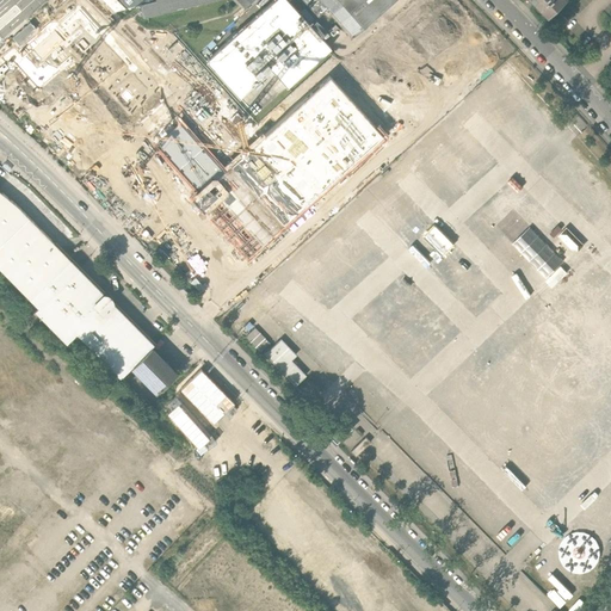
[(65,19),(79,7),(73,0),(69,0),(57,10),(65,19)]
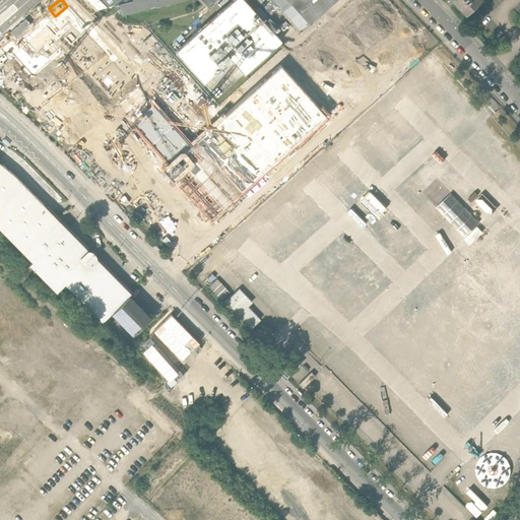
[(86,0),(88,1),(88,0),(92,0),(90,3),(98,10),(119,5),(133,1),(132,0),(86,0)]
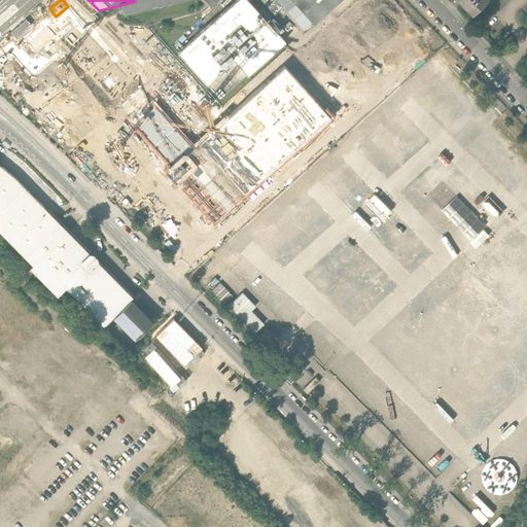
[(138,0),(135,1),(120,5),(123,12),(123,15),(189,0),(203,0),(210,7),(218,0),(138,0)]
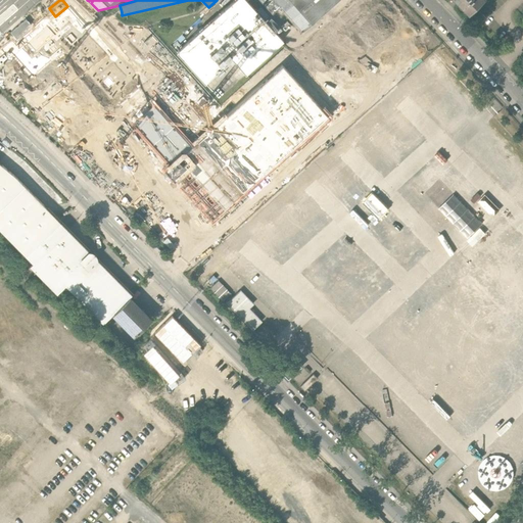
[(236,0),(176,54),(205,86),(233,62),(245,76),(283,43),(244,0),(236,0)]
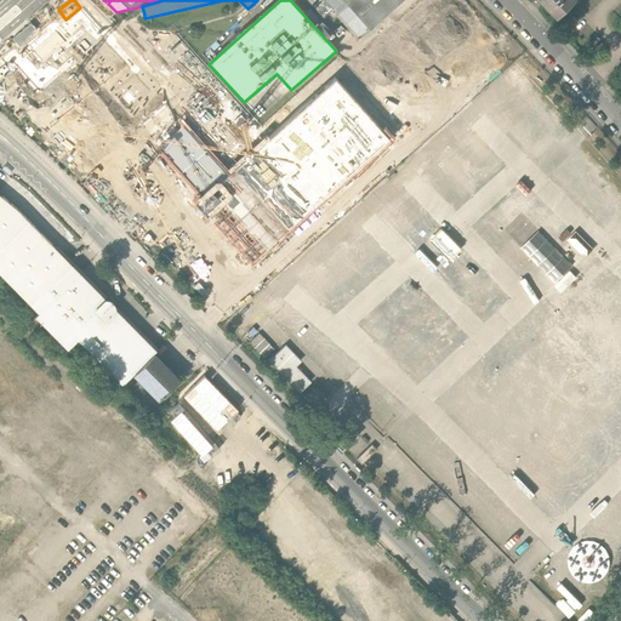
[(301,0),(319,20),(331,10),(322,0),(301,0)]
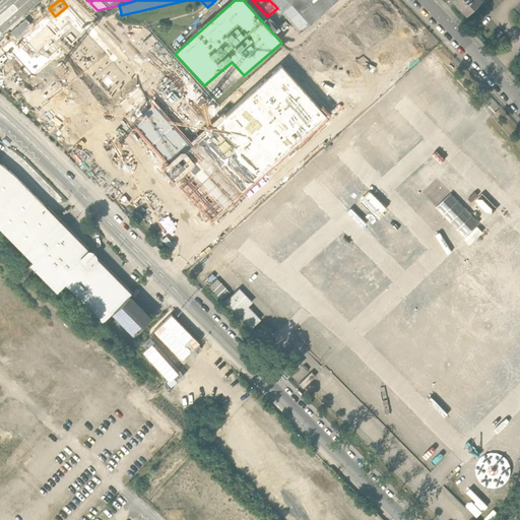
[(269,0),(277,8),(300,33),(336,0),(269,0)]
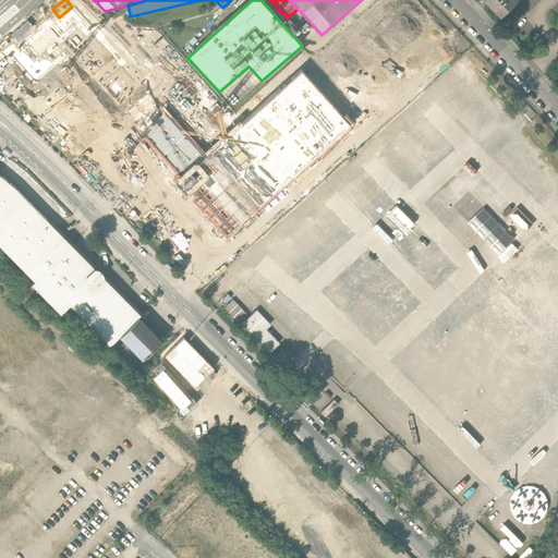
[(415,0),(378,0),(301,72),(348,124),(397,82),(395,80),(448,35),(415,0)]
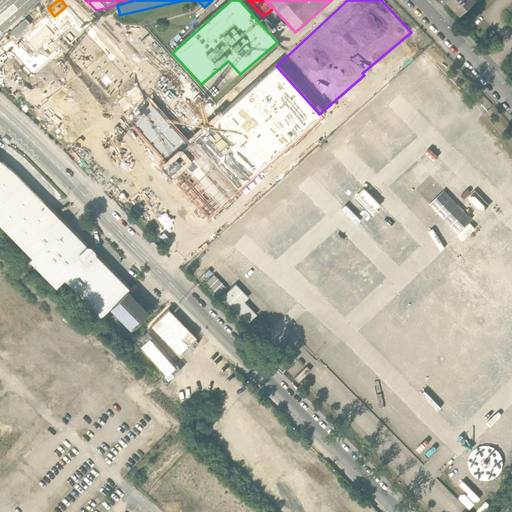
[(447,0),(460,13),(474,0),(447,0)]
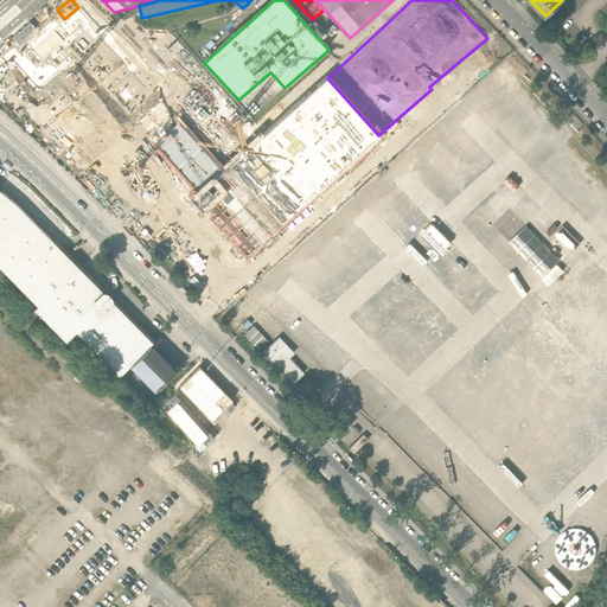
[(152,96),(77,13),(0,82),(0,93),(70,170),(128,116),(152,96)]
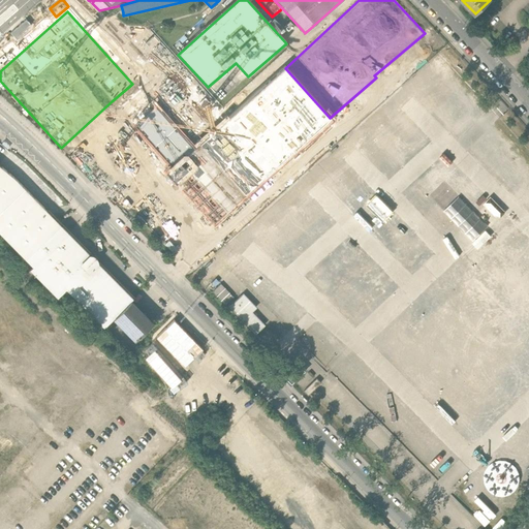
[(26,22),(11,34),(17,41),(28,31),(27,30),(31,27),(26,22)]
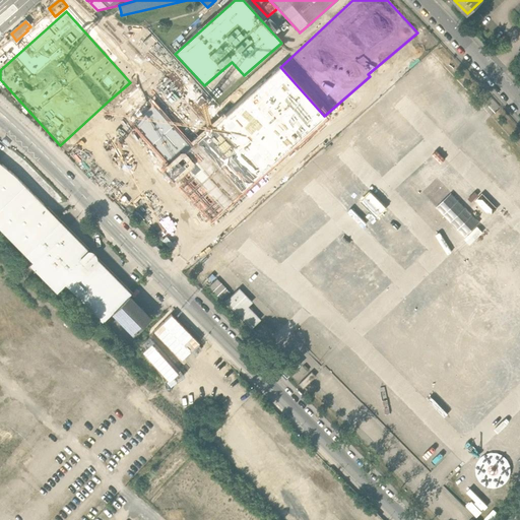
[(280,67),(191,146),(171,167),(165,172),(210,222),(326,118),(324,116),(280,67)]
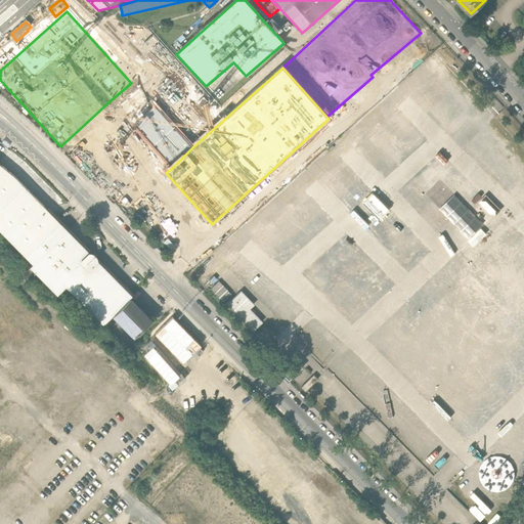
[(192,147),(131,83),(111,100),(172,168),(192,147)]
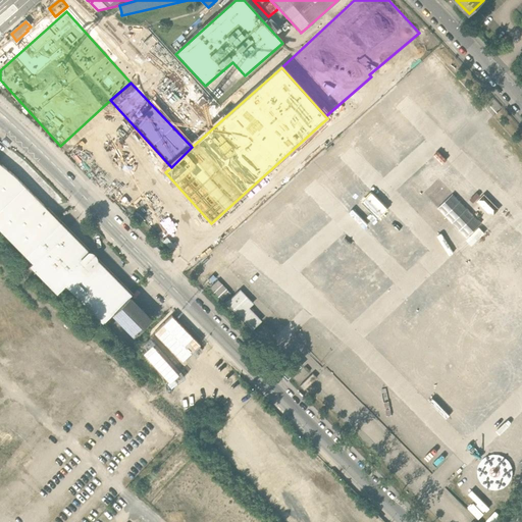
[(0,230),(33,264),(67,229),(14,176),(0,164),(0,230)]
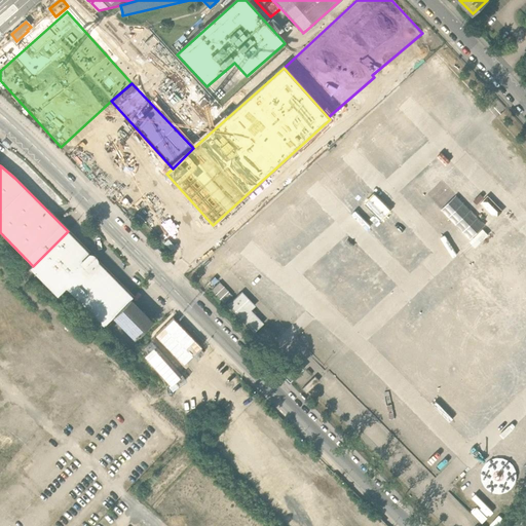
[(57,297),(66,288),(104,326),(113,316),(129,300),(133,297),(90,255),(68,231),(33,266),(30,269),(57,297)]
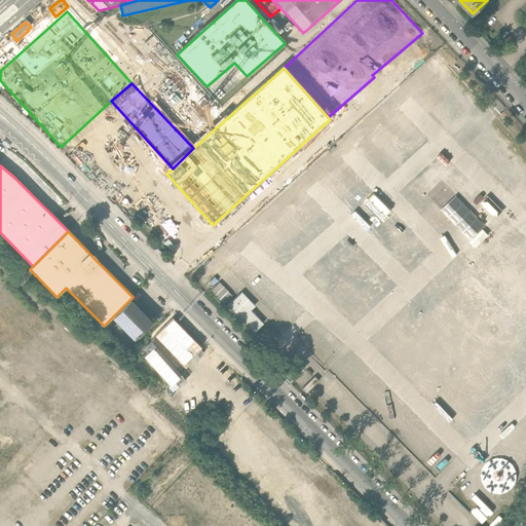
[(220,284),(211,292),(224,305),(232,297),(220,284)]
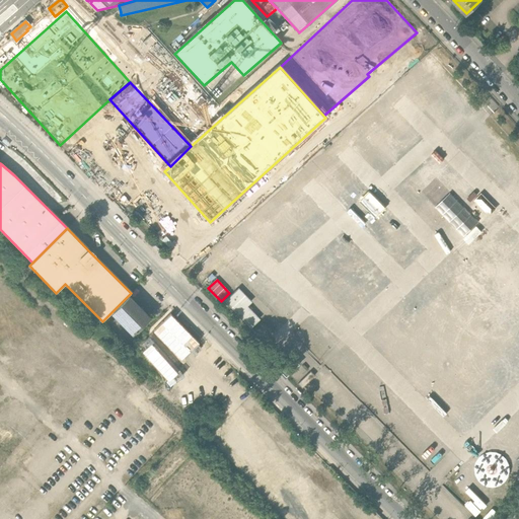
[(239,290),(225,302),(250,328),(260,320),(246,307),(251,303),(239,290)]
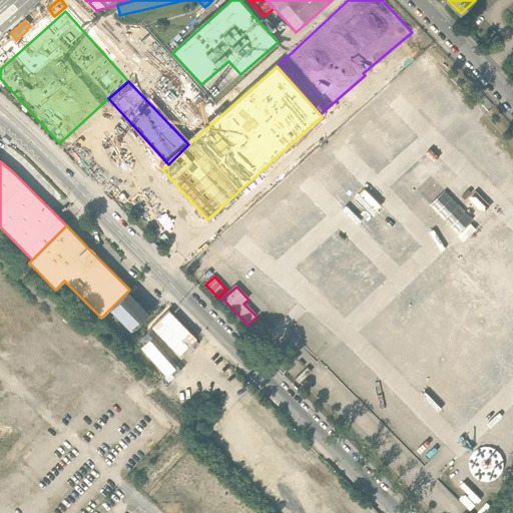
[(126,293),(110,309),(131,330),(148,314),(126,293)]
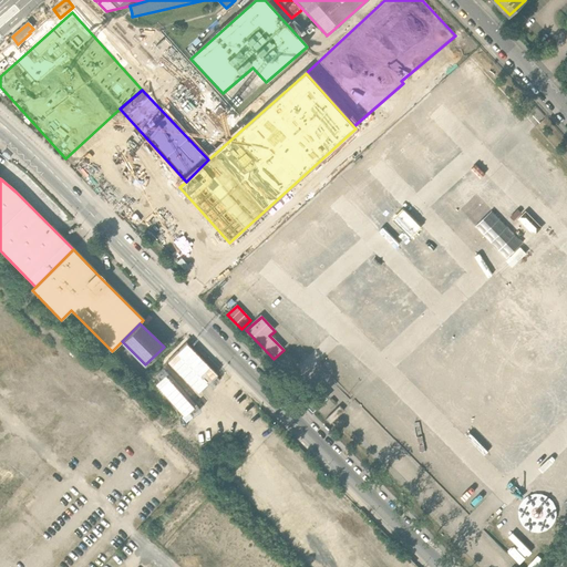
[(312,382),(297,399),(312,413),(328,398),(312,382)]
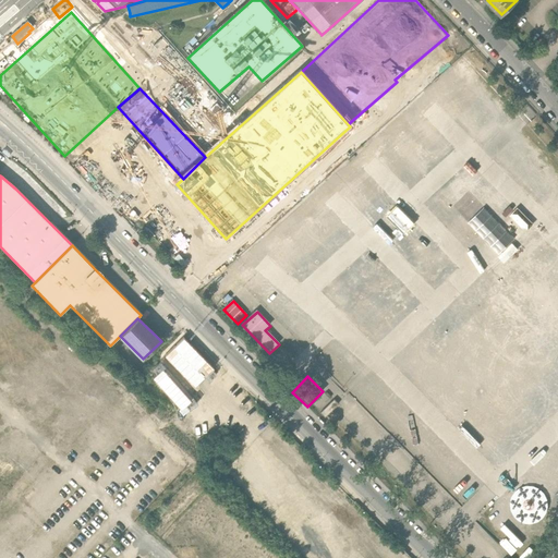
[(326,415),(337,404),(332,400),(322,411),(326,415)]
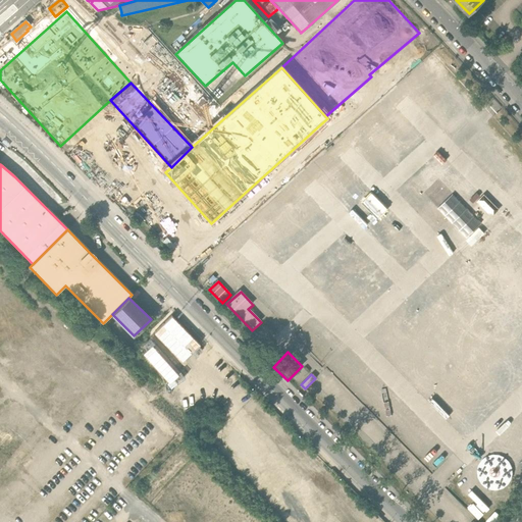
[(345,425),(351,419),(332,400),(326,406),(345,425)]
